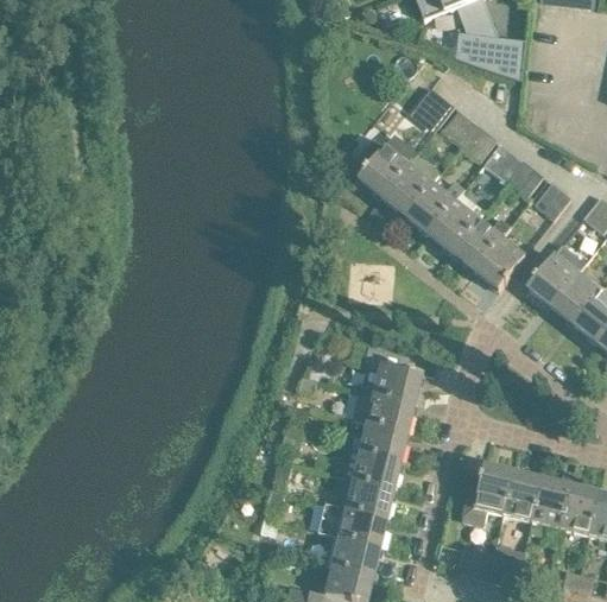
[(416,0),(424,19),(455,7),(456,6),(472,0),(416,0)]
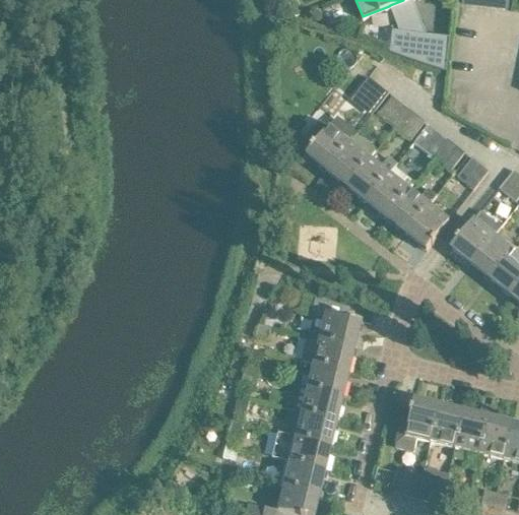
[(390,27),(387,50),(444,68),(448,35),(390,27)]
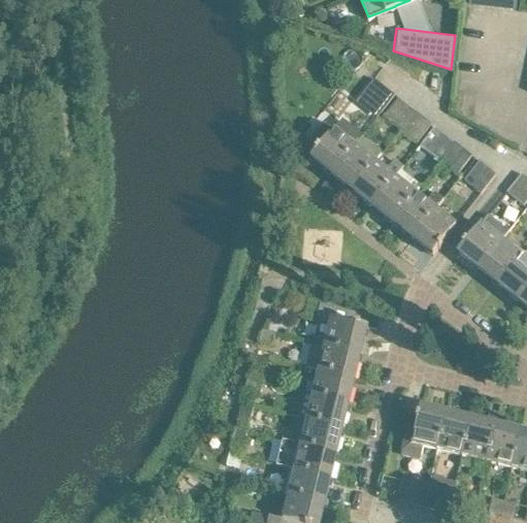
[(379,111),(395,91),(374,75),(359,95),(379,111)]
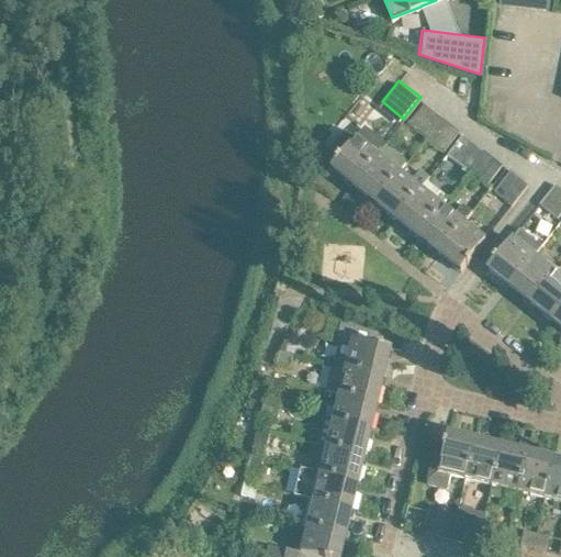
[(407,122),(425,135),(441,114),(425,101),(407,122)]
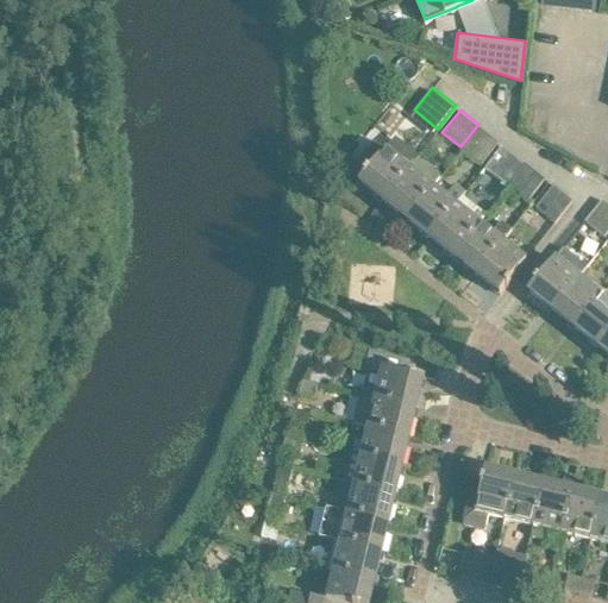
[(481,163),(499,139),(478,124),(461,146),(481,163)]
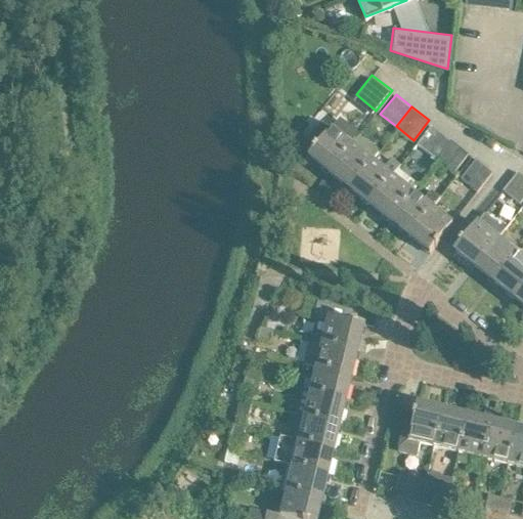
[(309,155),(329,170),(358,132),(338,116),(316,144),(315,143),(311,147),(312,148),(307,155),(308,156),(309,155)]
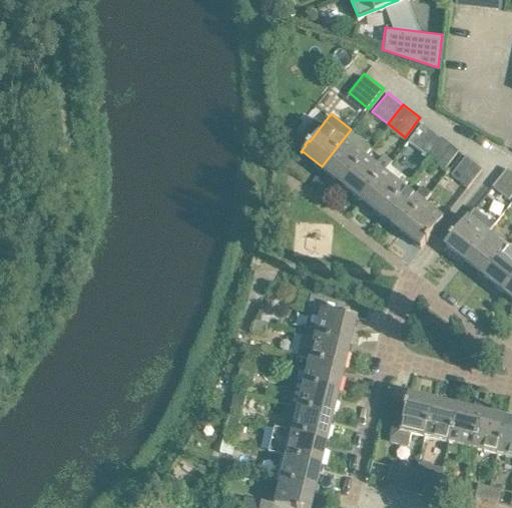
[(411,141),(427,154),(442,135),(426,122),(411,141)]
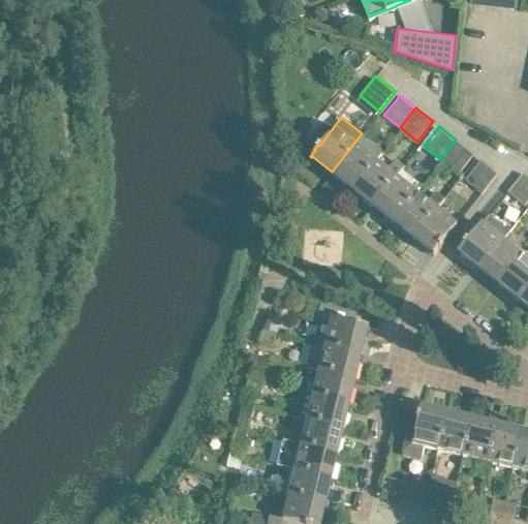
[(382,149),(362,133),(332,172),(352,187),(374,159),(382,149)]
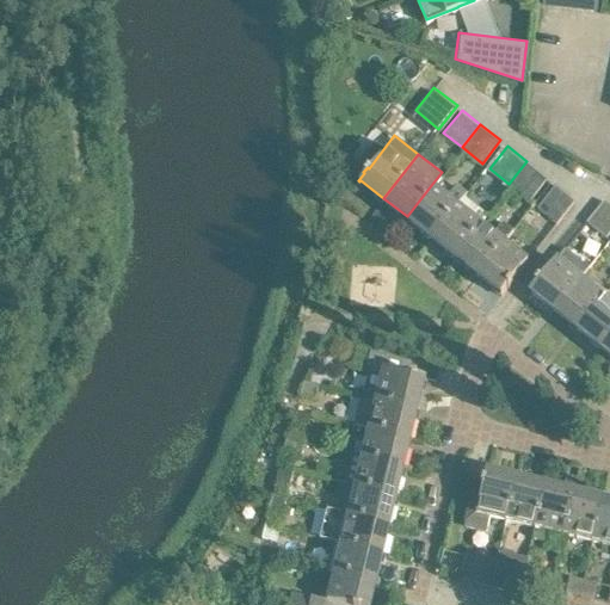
[(527,161),(509,184),(528,199),(547,177),(527,161)]
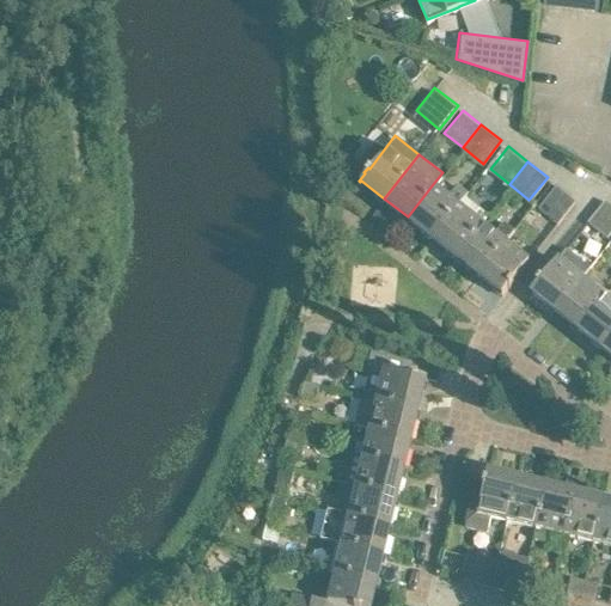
[(575,199),(555,183),(537,207),(557,221),(575,199)]
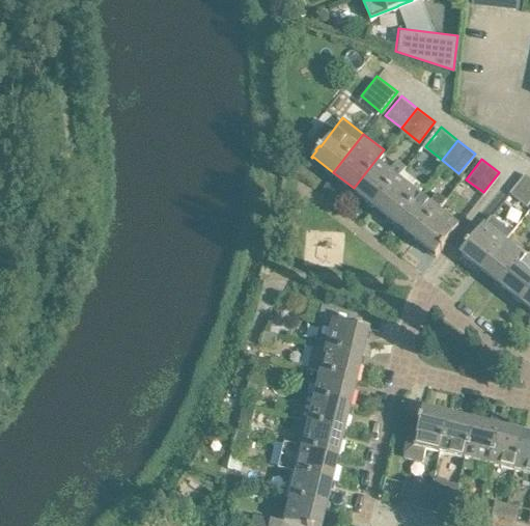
[(396,175),(375,160),(354,188),(373,204),(396,175)]
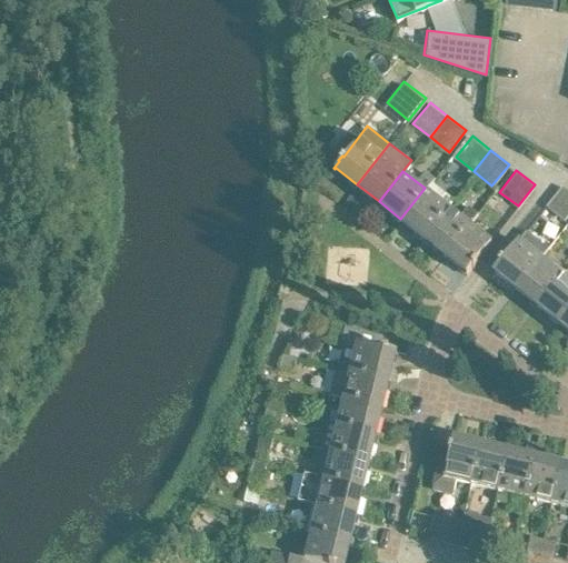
[(567,188),(561,183),(545,203),(562,219),(567,212),(567,188)]
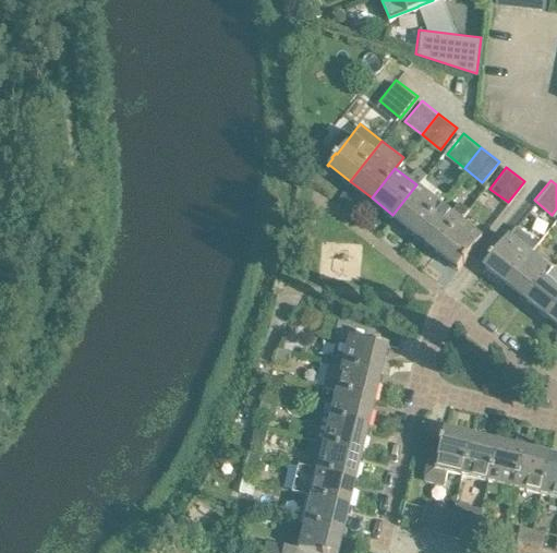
[(437,202),(416,184),(392,215),(414,231),(437,202)]
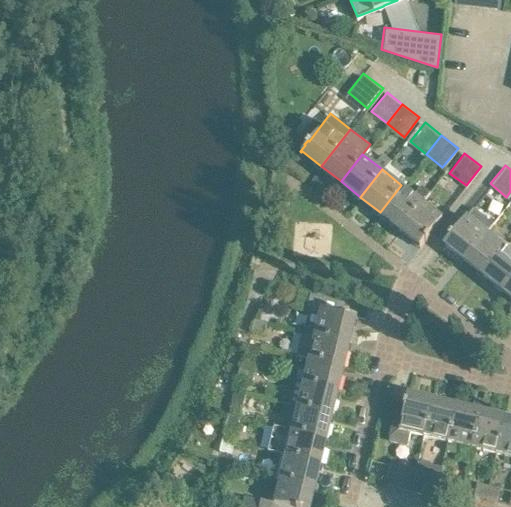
[(412,193),(401,185),(380,212),(399,227),(421,200),(429,189),(420,182),(412,193)]
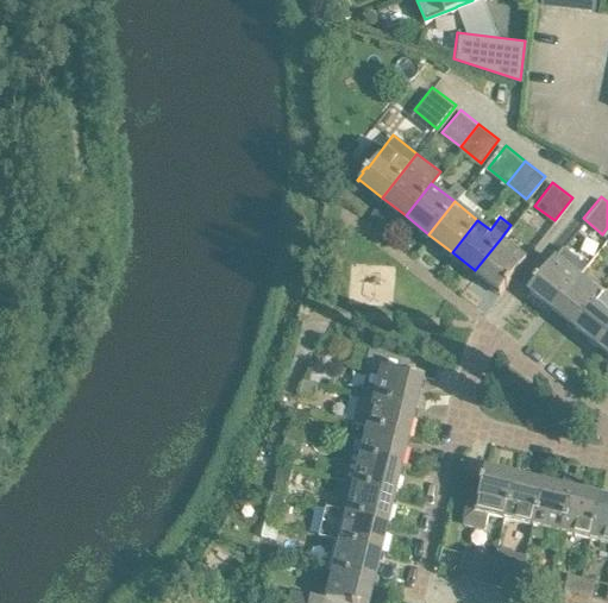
[(501,238),(475,270),(497,289),(499,290),(503,283),(505,284),(509,278),(508,278),(525,257),(501,238)]
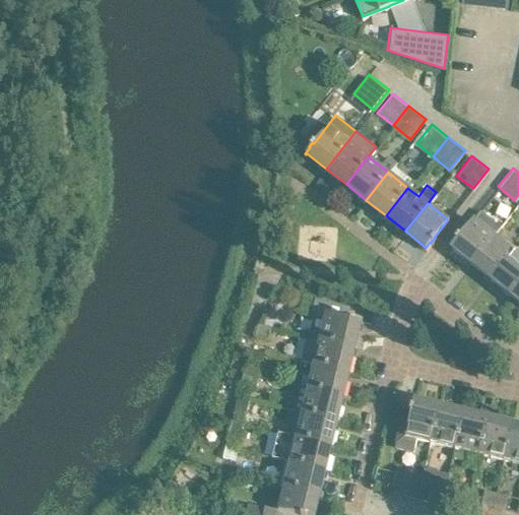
[(458,236),(457,235),(453,239),(454,240),(449,247),(450,247),(451,246),(470,261),(493,235),(500,224),(480,208),(458,236)]
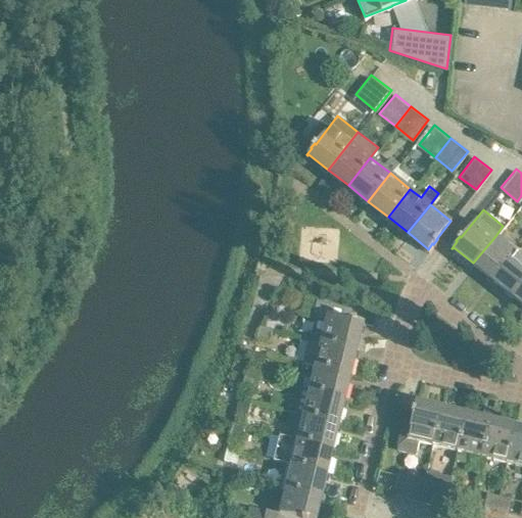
[(515,251),(497,238),(495,236),(473,263),(493,279),(515,251)]
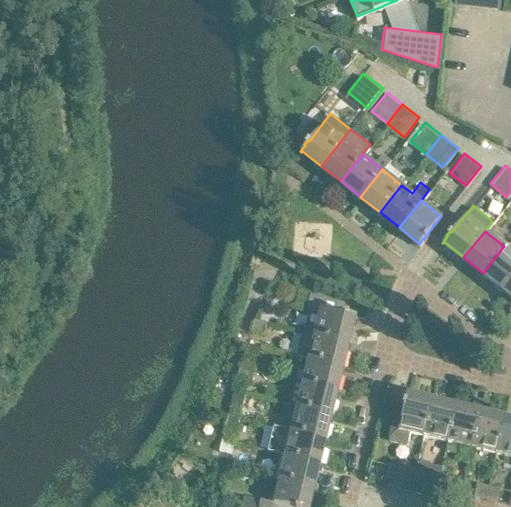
[(510,252),(504,246),(483,273),(502,288),(510,277),(510,252)]
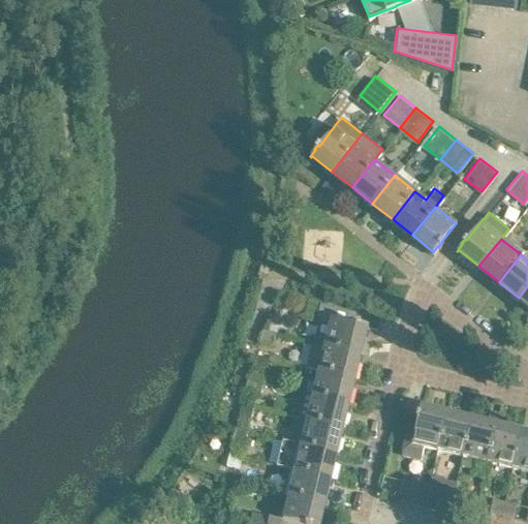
[(527,286),(519,298),(527,305),(527,286)]
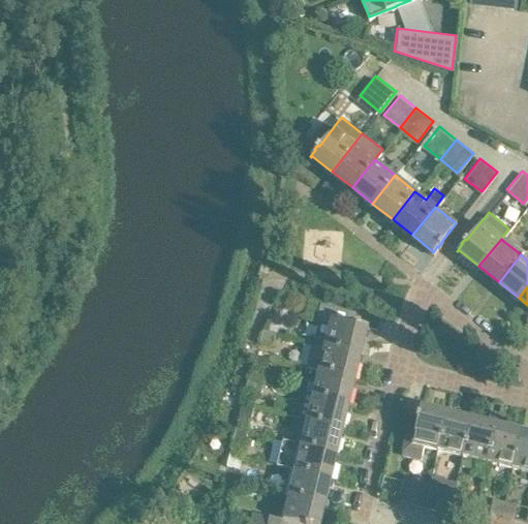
[(360,324),(360,322),(363,311),(308,298),(305,310),(331,317),(324,343),(360,351),(366,327),(367,327),(368,326),(360,324)]
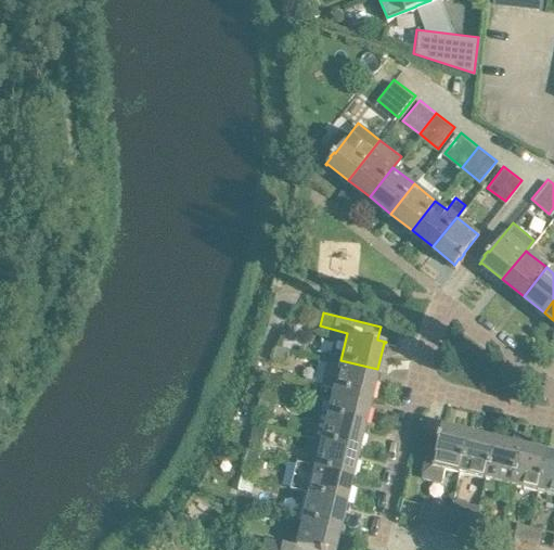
[(274,344),(272,356),(284,359),(287,347),(274,344)]
